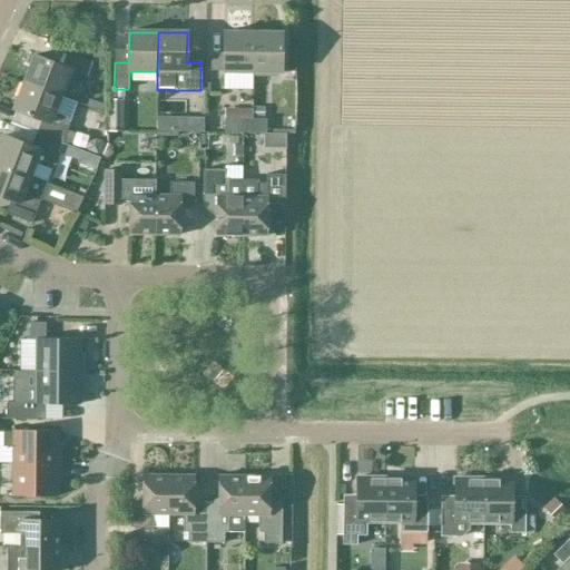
[(253,72),(253,33),(224,33),(224,61),(210,60),(210,71),(224,72),(253,72)]
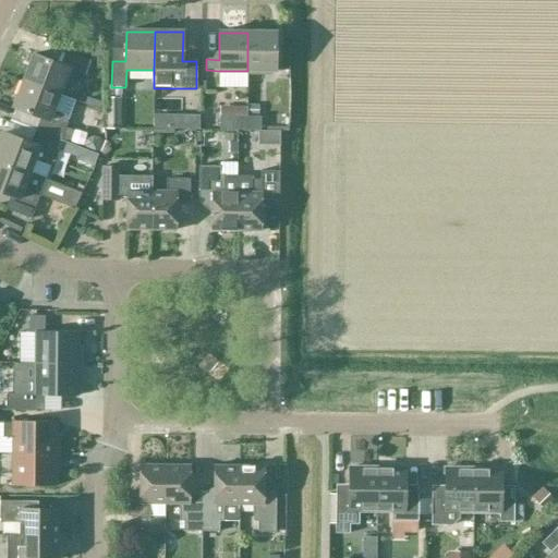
[(247,33),(247,71),(276,72),(276,33),(247,33)]
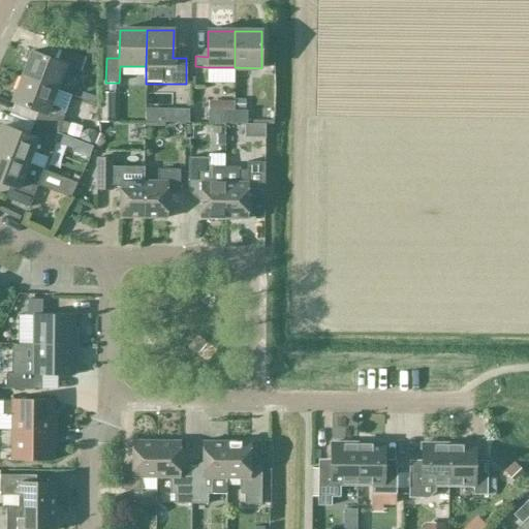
[(22,78),(56,90),(65,65),(81,71),(86,59),(62,50),(57,62),(31,52),(22,78)]
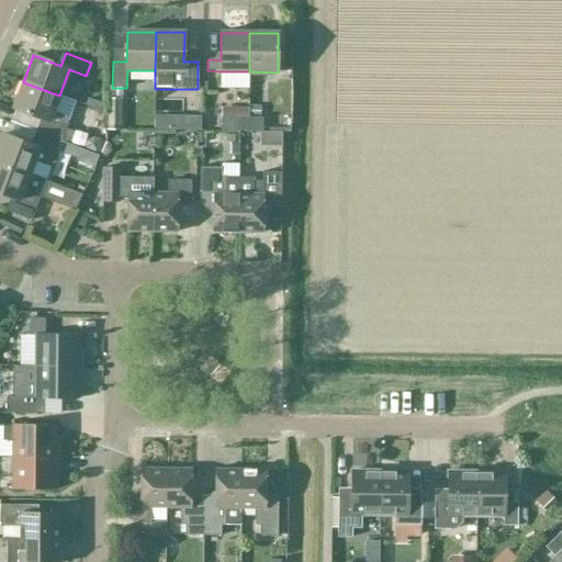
[(53,111),(59,96),(23,82),(13,109),(41,120),(35,132),(60,142),(68,123),(62,115),(53,111)]
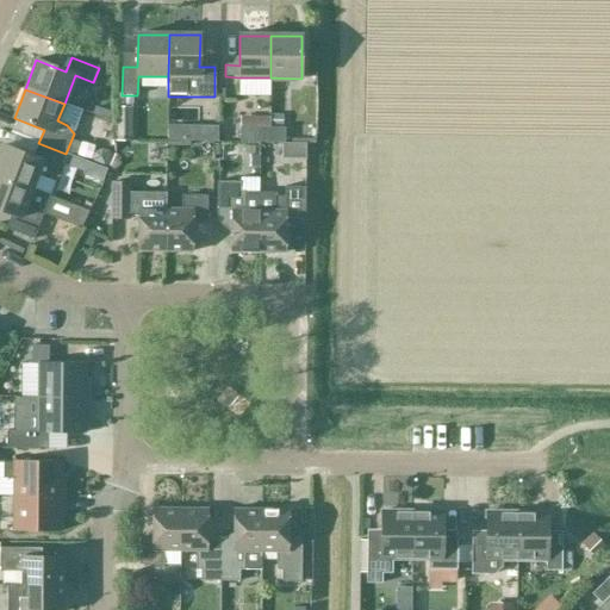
[(269,129),(269,117),(240,117),(240,143),(269,143),(269,129)]
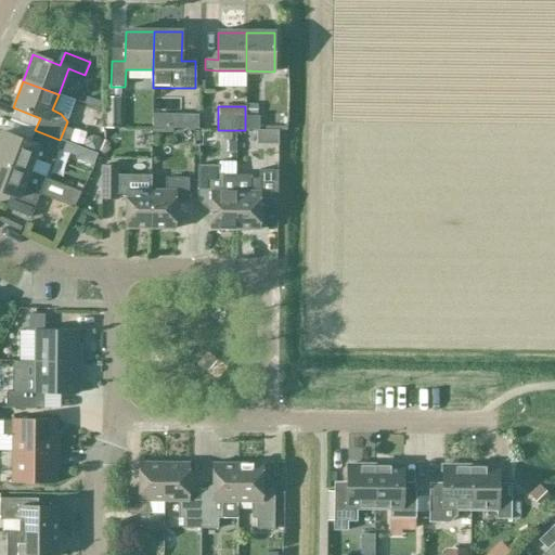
[(259,117),(257,117),(257,112),(248,112),(248,117),(245,117),(245,130),(259,131),(259,117)]
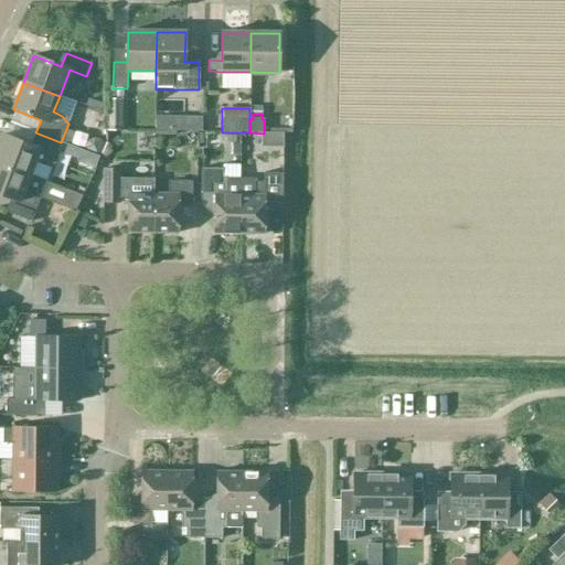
[(51,169),(61,142),(35,132),(31,146),(3,135),(0,142),(0,164),(29,176),(30,176),(34,162),(51,169)]
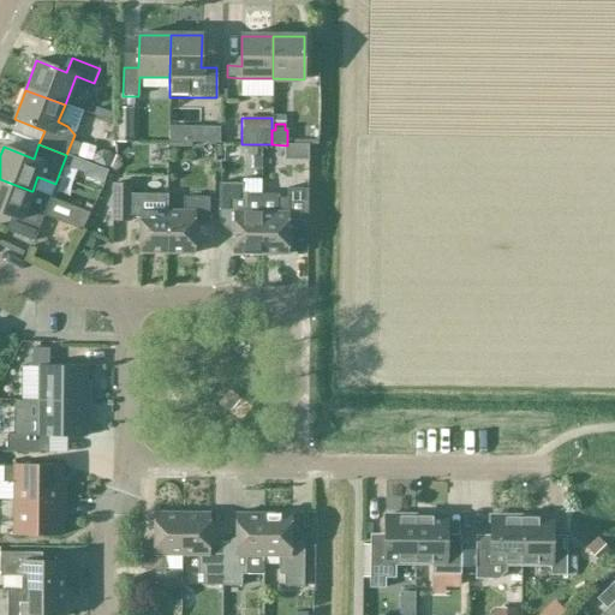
[(195,145),(168,148),(171,175),(197,173),(195,145)]
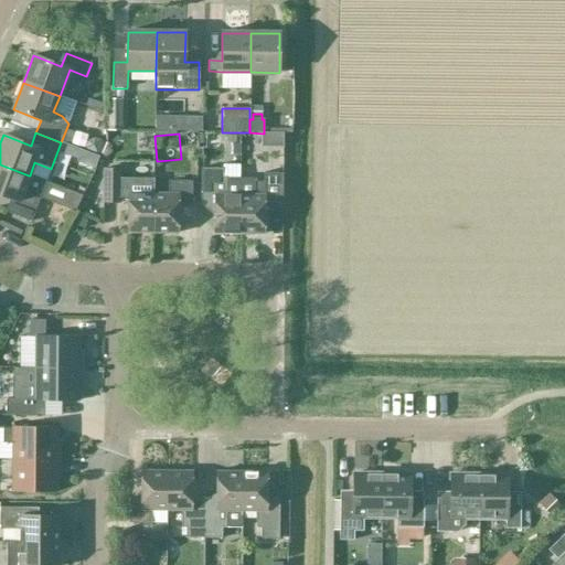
[(44,181),(30,176),(29,176),(0,164),(0,194),(10,199),(6,212),(31,222),(41,195),(40,195),(44,181)]
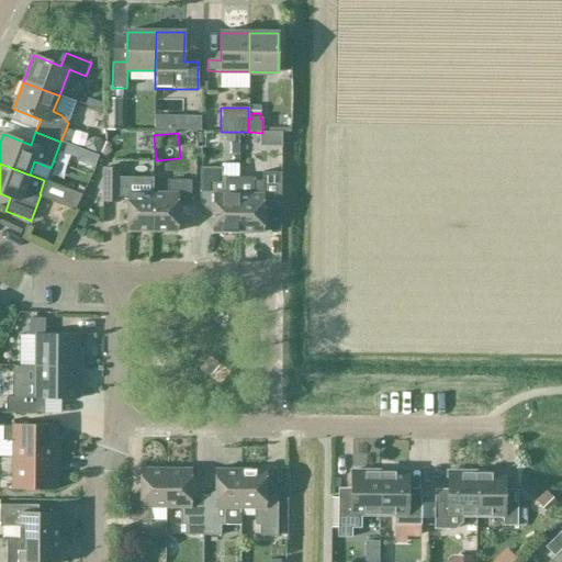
[(238,178),(225,178),(225,177),(221,177),(221,168),(200,168),(200,204),(213,204),(213,233),(238,233),(238,178)]
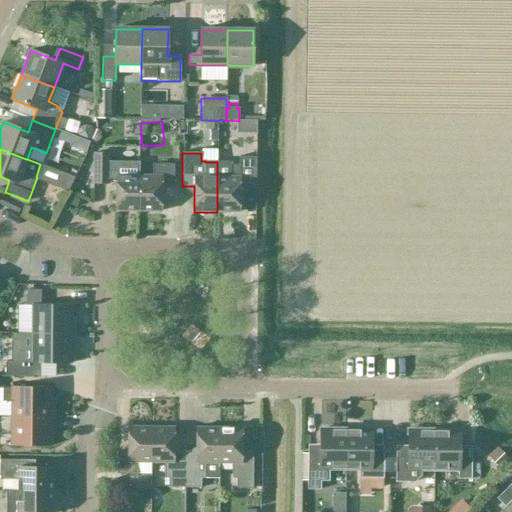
[(138,212),(139,176),(126,176),(126,162),(108,162),(108,154),(94,154),(94,184),(108,184),(108,180),(116,180),(116,211),(138,212)]
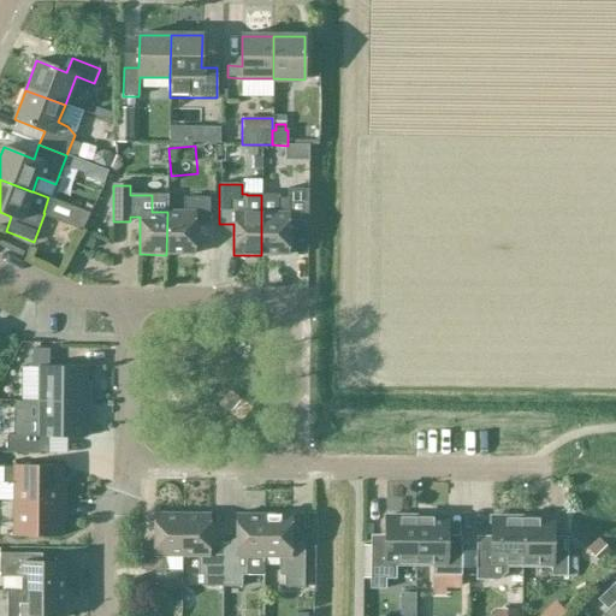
[(261,255),(288,256),(289,225),(308,225),(308,190),(288,189),(288,199),(279,199),(279,195),(261,195),(261,255)]
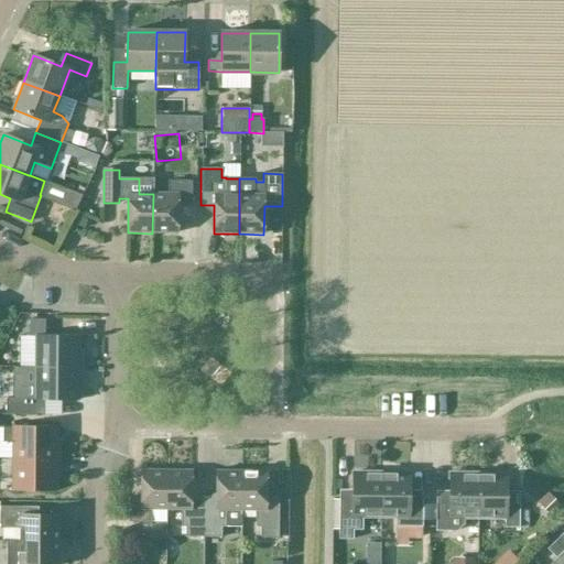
[(191,206),(192,182),(169,181),(167,195),(153,194),(152,234),(177,234),(179,205),(191,206)]
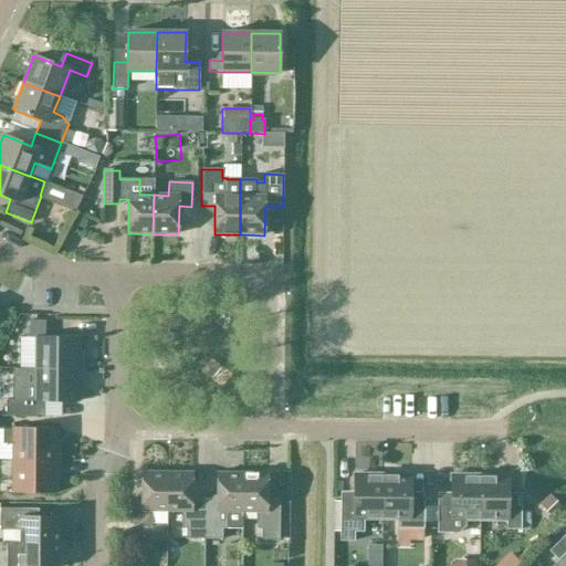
[(44,337),(44,322),(30,322),(30,338),(35,338),(35,369),(82,370),(82,356),(80,356),(80,337),(44,337)]
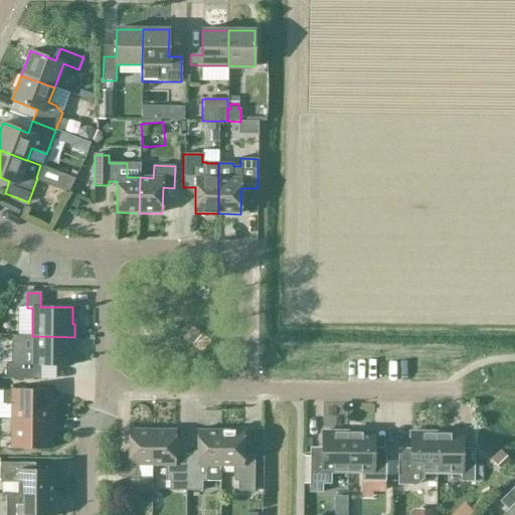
[(74,349),(74,337),(32,336),(31,352),(25,352),(21,356),(21,364),(5,364),(5,379),(39,379),(39,366),(71,366),(72,349),(74,349)]
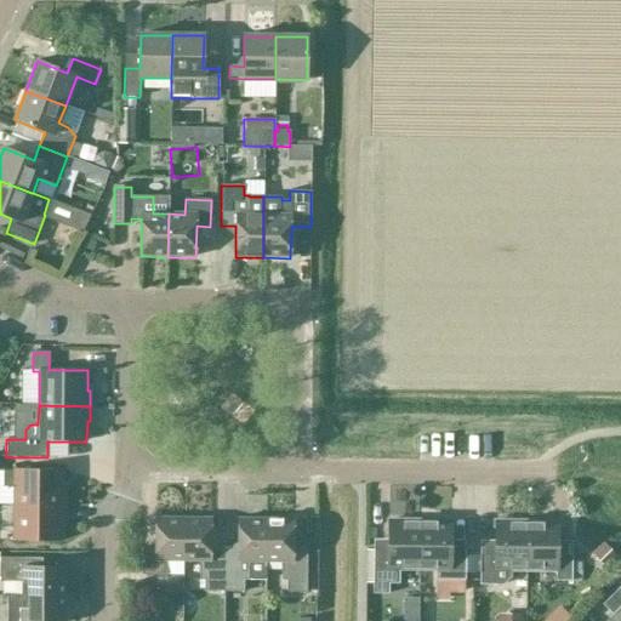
[(62,490),(62,469),(13,469),(13,471),(4,471),(4,488),(13,488),(13,506),(64,506),(64,490),(62,490)]
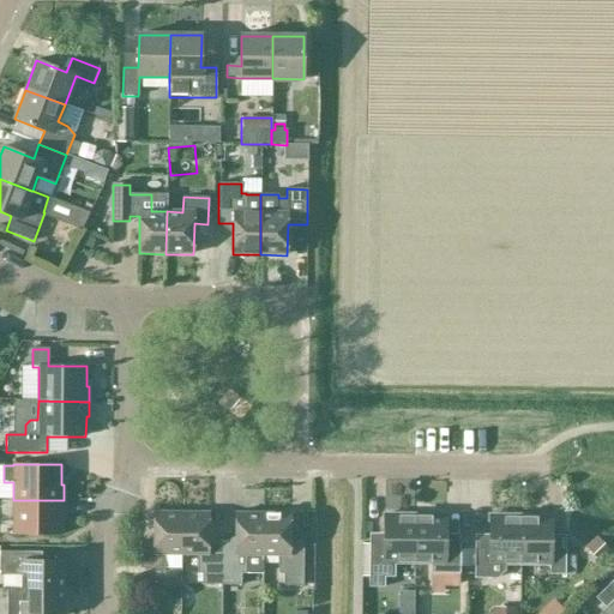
[(64,515),(64,500),(13,500),(13,535),(61,535),(61,516),(64,515)]
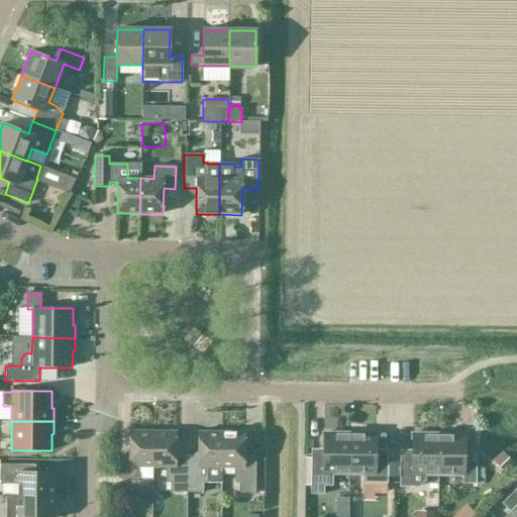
[(152,468),(152,432),(129,431),(129,456),(118,456),(118,479),(138,480),(138,468),(152,468)]
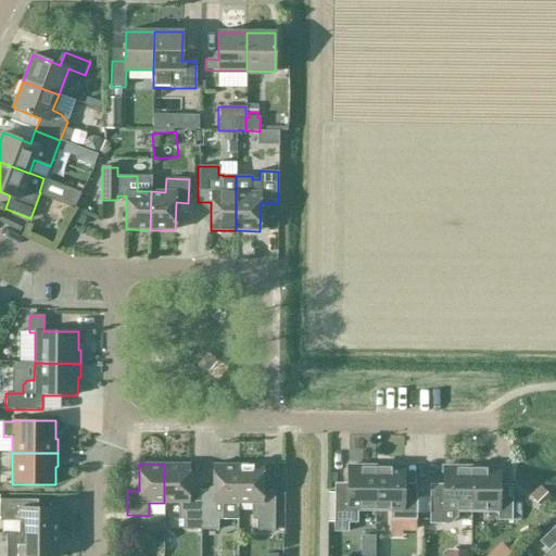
[(200,530),(201,492),(189,492),(189,465),(164,465),(164,503),(178,503),(178,520),(182,520),(182,530),(200,530)]
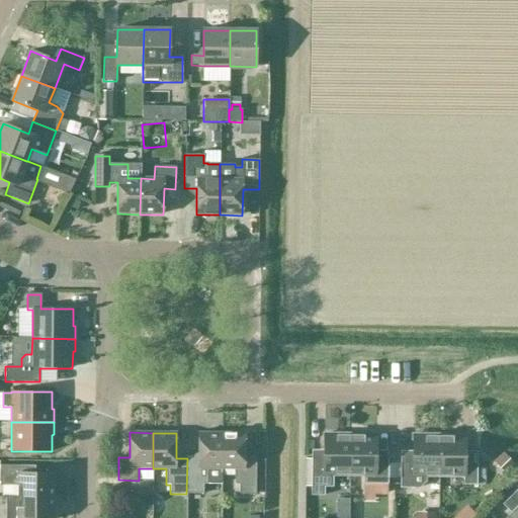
[(222,484),(222,468),(222,433),(198,433),(198,458),(187,458),(186,494),(203,494),(203,485),(207,485),(207,484),(222,484)]
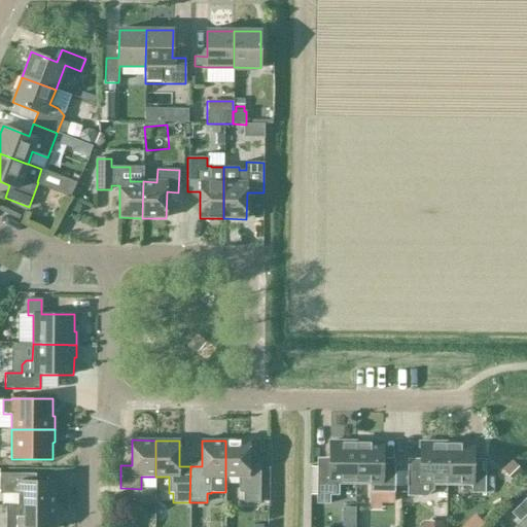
[(249,467),(249,442),(225,441),(225,477),(239,478),(239,493),(243,493),(243,503),(260,503),(260,467),(249,467)]
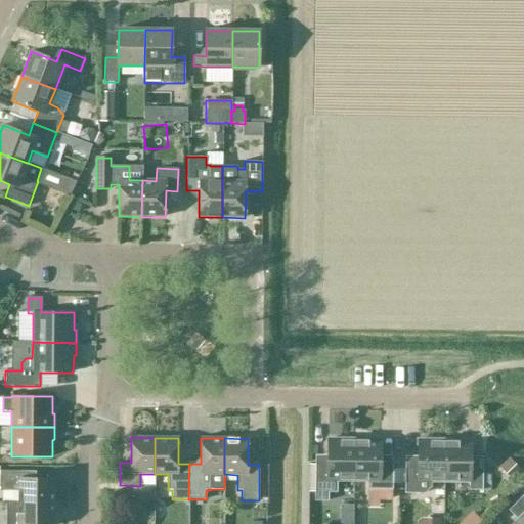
[(353,481),(354,439),(328,439),(326,465),(314,465),(314,501),(328,501),(328,493),(337,493),(337,481),(353,481)]
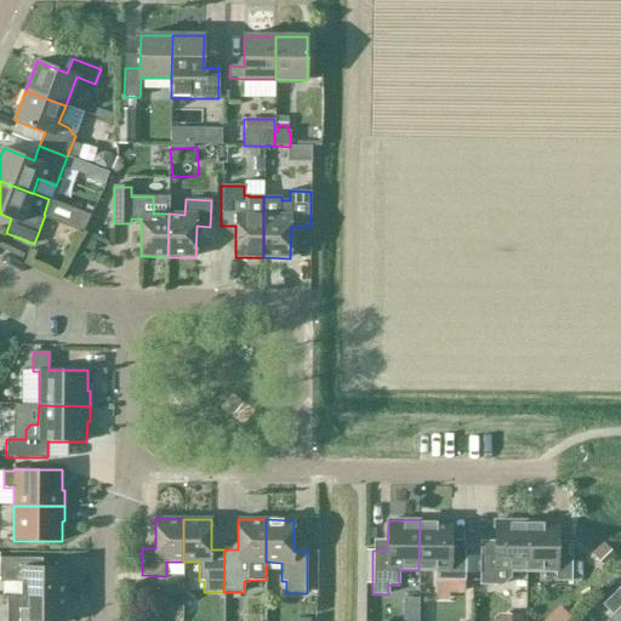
[(436,580),(449,581),(465,581),(465,552),(450,551),(451,522),(420,520),(419,570),(436,570),(436,580)]
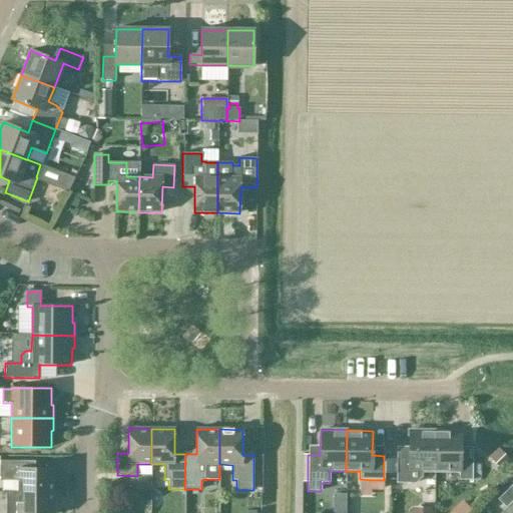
[(434,472),(435,431),(409,431),(408,456),(396,456),(396,484),(415,484),(422,477),(422,472),(434,472)]
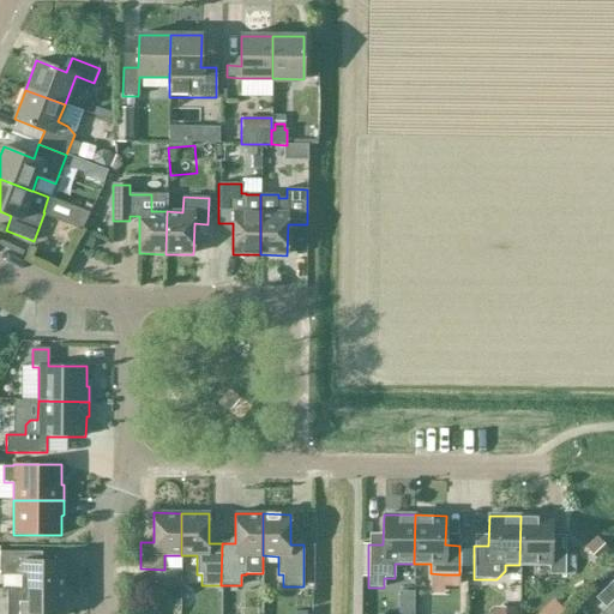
[(521,516),(519,565),(549,565),(549,575),(565,575),(565,546),(551,546),(552,517),(521,516)]
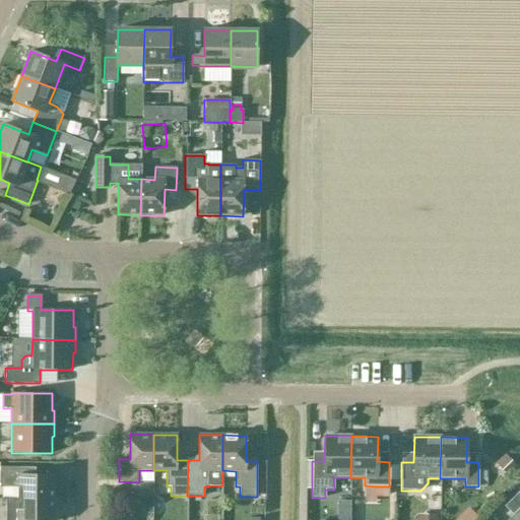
[(310,439),(310,459),(321,458),(320,439),(310,439)]
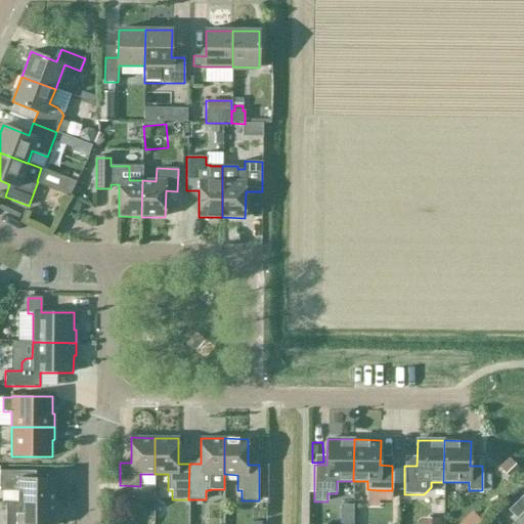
[(0,471),(0,487),(17,488),(17,503),(53,504),(54,479),(36,479),(36,472),(0,471)]
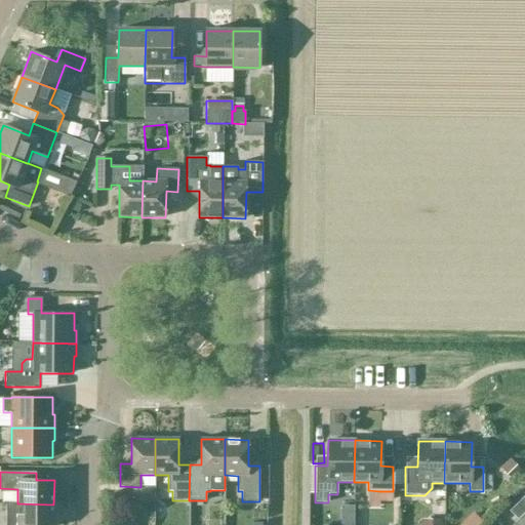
[(516,505),(524,513),(524,498),(523,496),(516,505)]
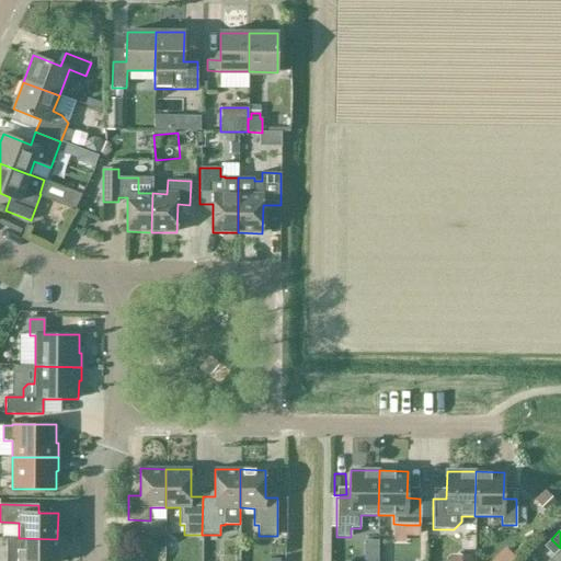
[(18,546),(18,534),(1,534),(2,547),(18,546)]
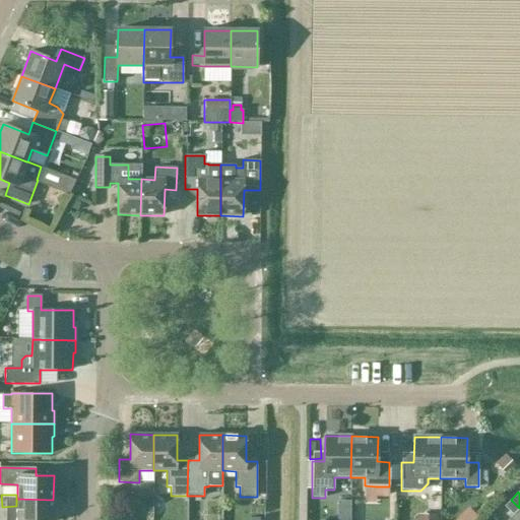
[(53,519),(53,500),(17,499),(17,512),(6,512),(6,519),(53,519)]
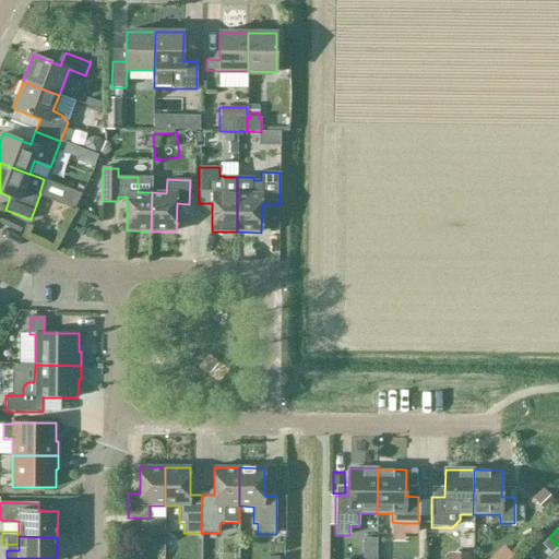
[(551,554),(558,546),(549,537),(542,545),(551,554)]
